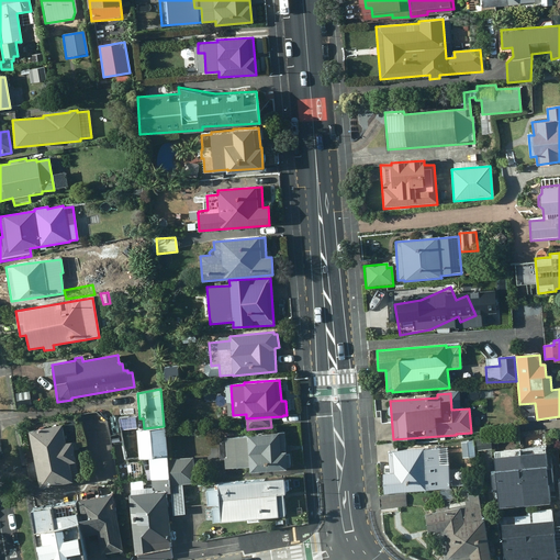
[(29,430),(40,489),(73,482),(69,463),(75,462),(71,441),(65,443),(62,424),(29,430)]
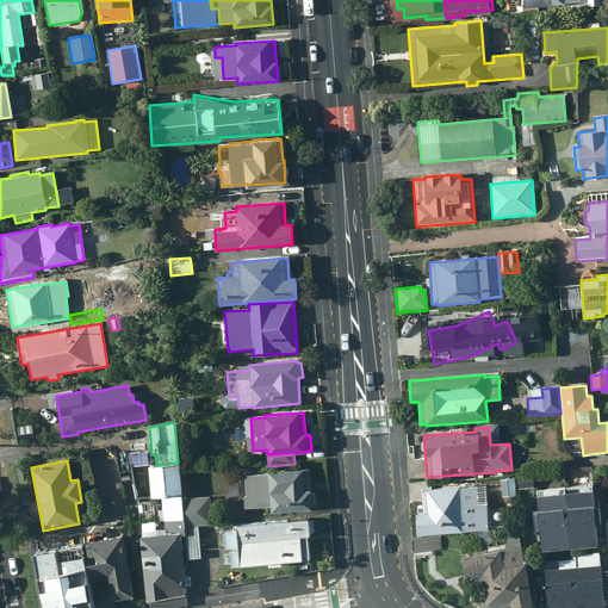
[(178,465),(148,466),(152,498),(161,497),(165,534),(140,537),(146,603),(184,596),(184,590),(185,590),(180,538),(185,537),(178,465)]
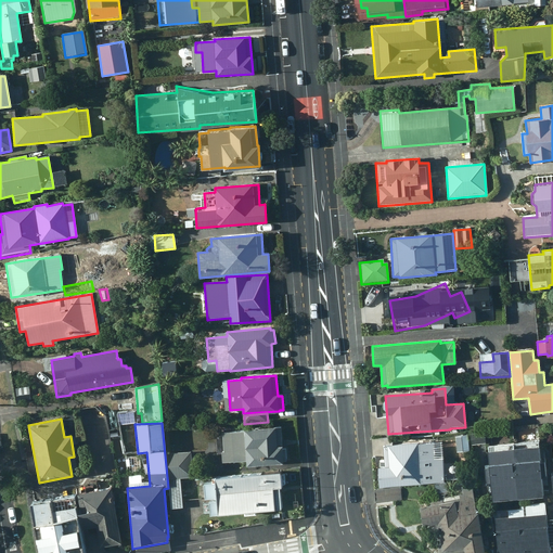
[(246,461),(246,466),(283,464),(283,461),(286,461),(285,449),(282,449),(282,447),(280,447),(279,429),(275,429),(275,428),(244,431),(222,433),(223,451),(221,452),(222,463),(246,461)]
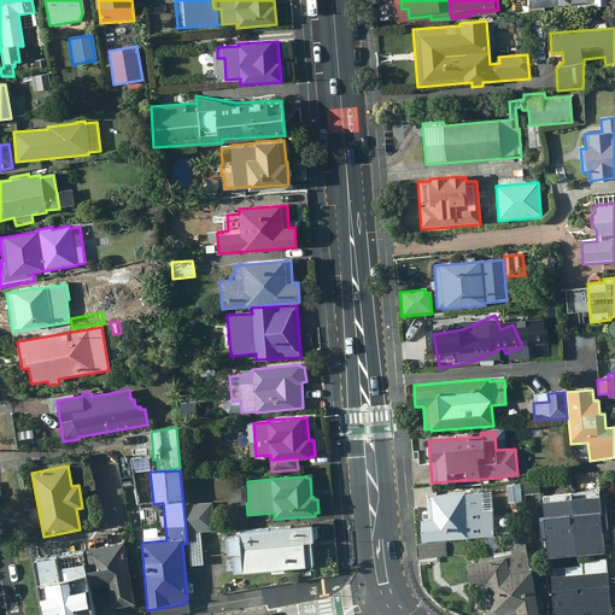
[(522,484),(523,496),(539,495),(538,482),(522,484)]
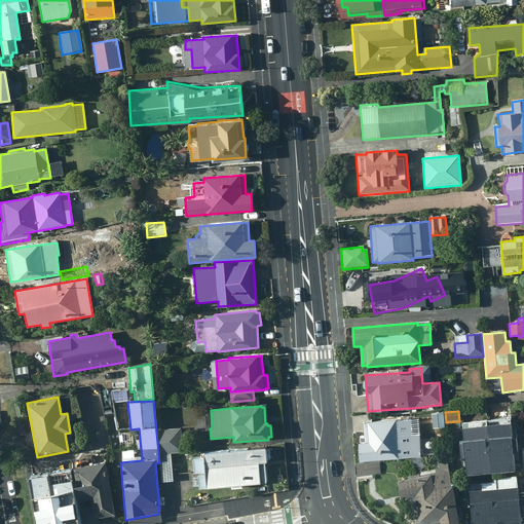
[(443,413),(431,415),(432,429),(444,427),(443,413)]
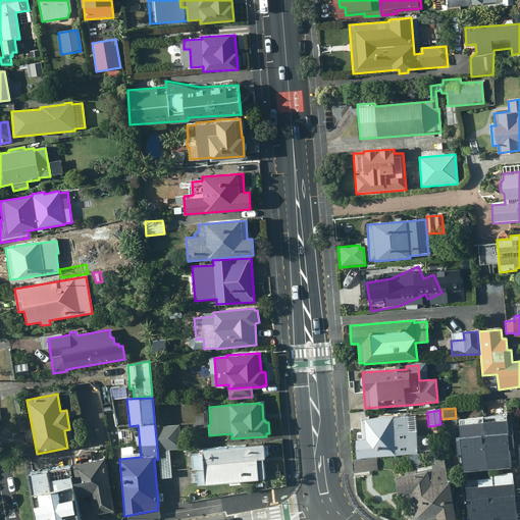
[(462,453),(463,470),(512,465),(511,451),(515,451),(513,432),(509,432),(507,415),(459,420),(460,437),(456,438),(457,453),(462,453)]
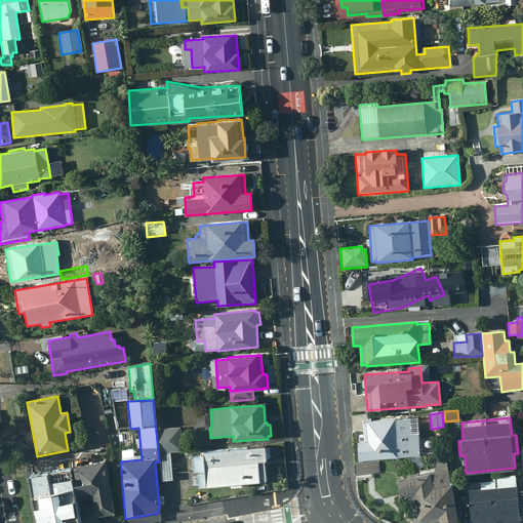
[(358,438),(359,460),(419,455),(418,441),(410,441),(408,419),(395,420),(395,418),(363,420),(364,438),(358,438)]
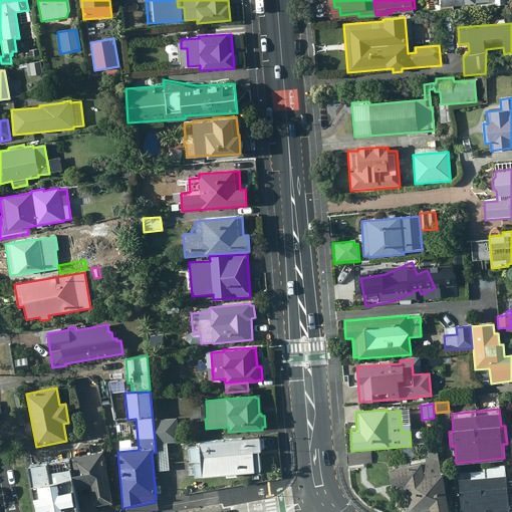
[(174,420),(154,421),(156,444),(176,442),(174,420)]
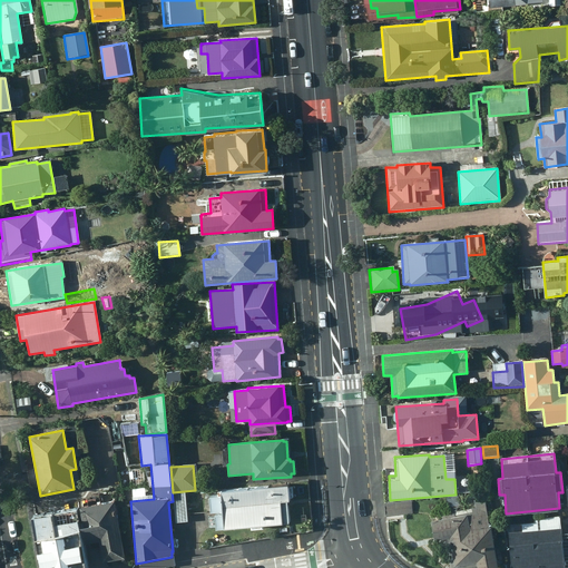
[(289,501),(287,486),(221,491),(221,496),(209,497),(211,513),(222,512),(222,516),(215,516),(216,530),(250,528),(251,530),(262,530),(262,527),(289,525),(286,502),(289,501)]
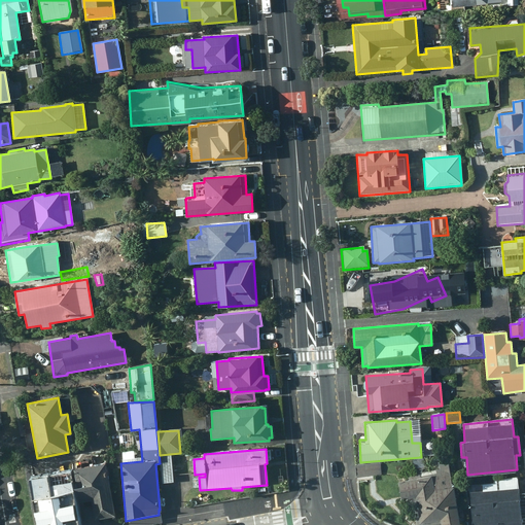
[(172,483),(170,455),(160,456),(162,484),(172,483)]
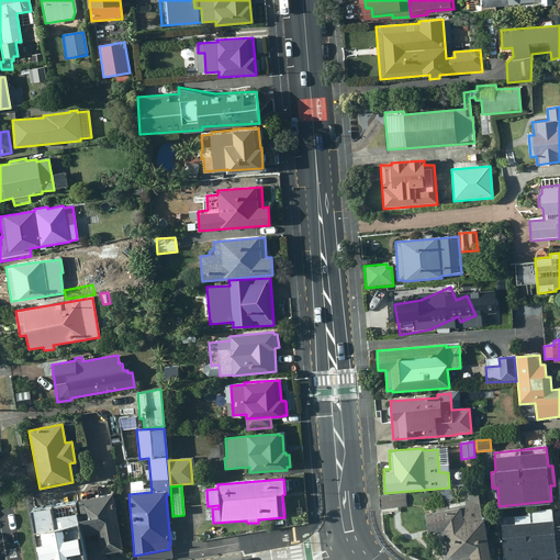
[(87,497),(90,518),(123,512),(119,491),(87,497)]
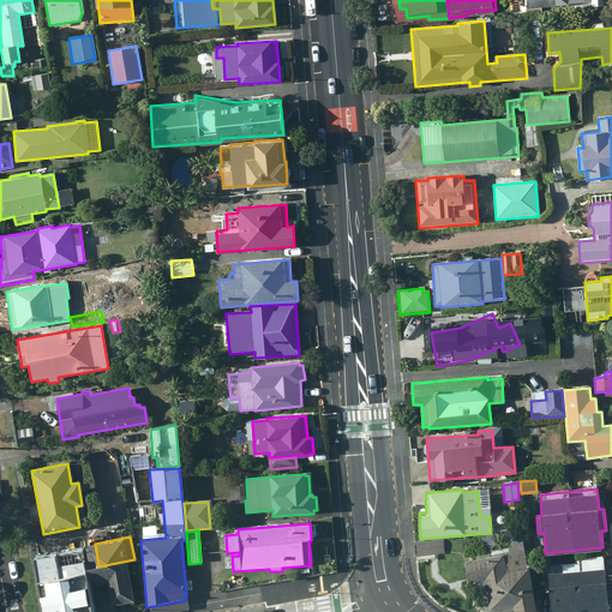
[(468,583),(480,581),(485,611),(514,611),(537,611),(528,568),(527,568),(521,539),(510,541),(511,549),(475,556),(477,561),(465,563),(468,583)]
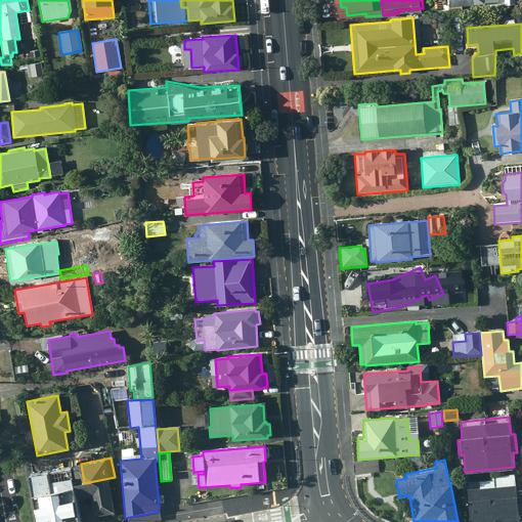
[(353,464),(354,475),(378,473),(377,462),(353,464)]
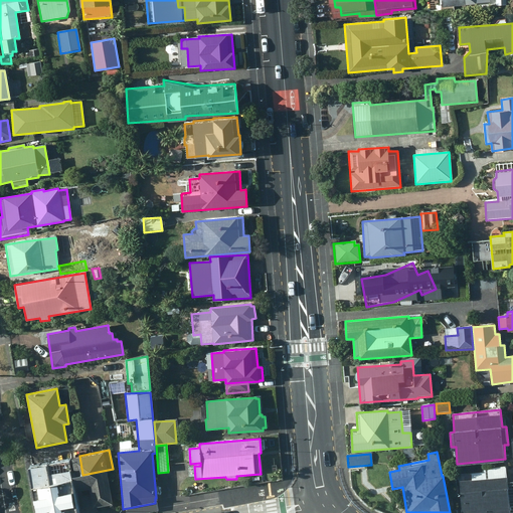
[(77,458),(31,466),(39,512),(88,512),(83,491),(80,475),(77,458)]
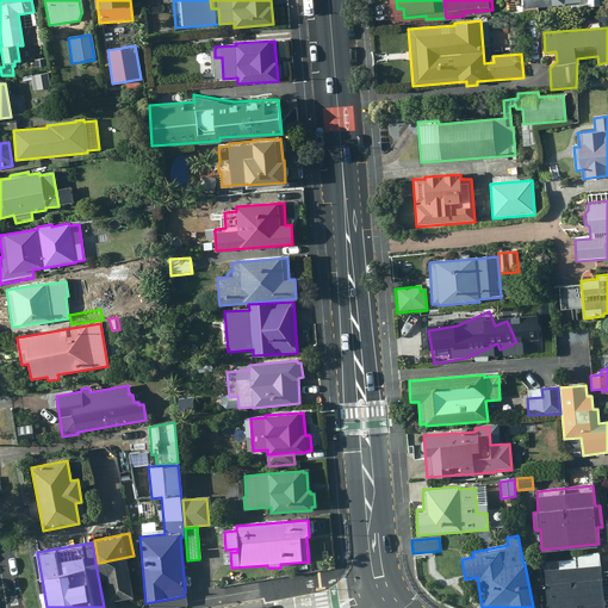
[(141,597),(134,556),(98,563),(95,563),(99,582),(112,579),(116,602),(141,597)]
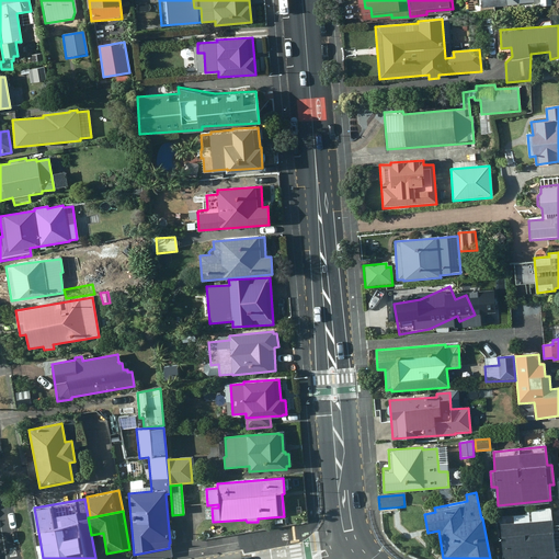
[(500,525),(502,558),(555,558),(551,521),(500,525)]
